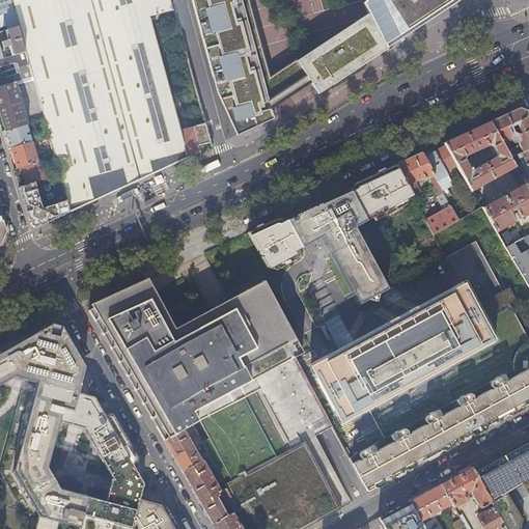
[(15,9),(16,9),(14,0),(0,0),(0,14),(6,11),(15,9)]
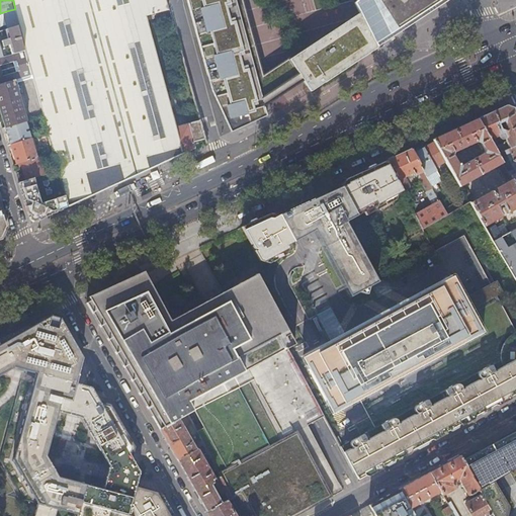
[(69,205),(185,152),(177,125),(172,107),(178,105),(175,96),(170,97),(147,15),(169,9),(167,0),(13,0),(15,9),(20,25),(26,50),(33,74),(59,169),(69,205)]
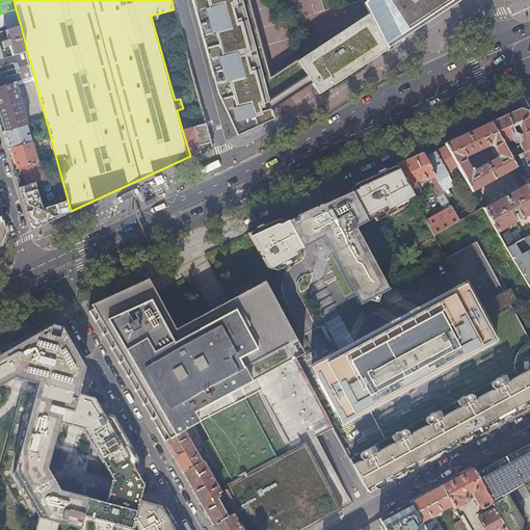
[(193,0),(219,91),(238,134),(275,117),(275,114),(281,110),(279,104),(314,82),(320,93),(390,47),(371,11),(308,53),(307,52),(272,75),(252,0),(193,0)]
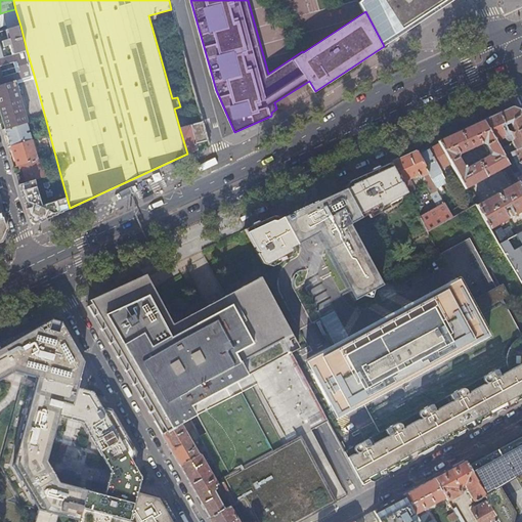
[(365,11),(384,46),(400,35),(417,24),(450,2),(452,0),(361,0),(360,1),(365,11)]
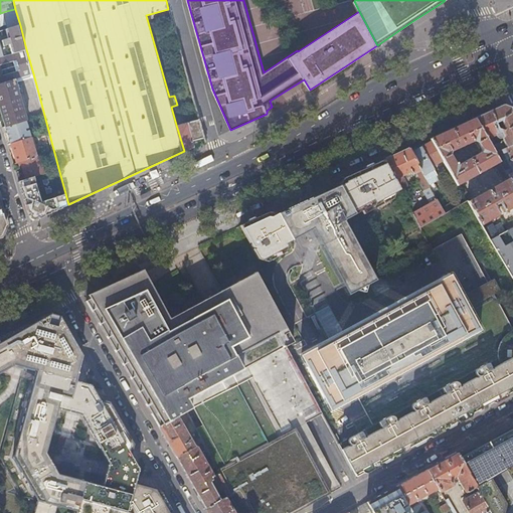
[(11,27),(18,25),(14,9),(6,11),(11,27)]
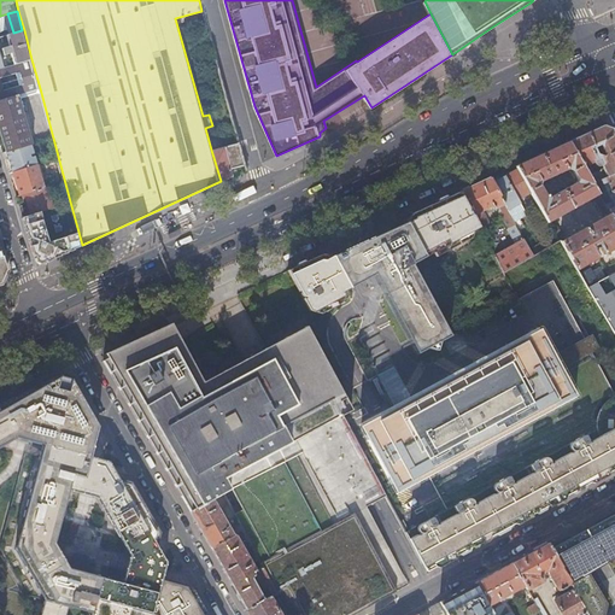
[(19,63),(31,59),(24,30),(22,30),(13,33),(11,34),(13,45),(16,52),(19,63)]
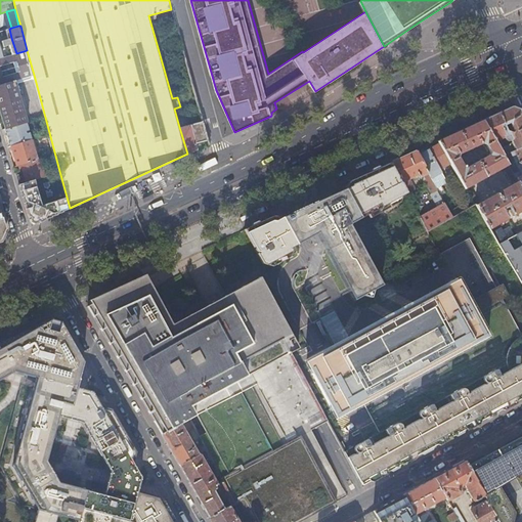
[(0,84),(16,80),(34,75),(27,50),(16,53),(7,56),(0,57),(0,84)]
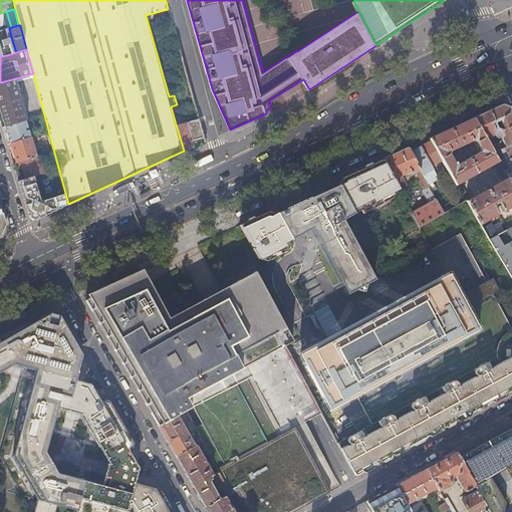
[(0,101),(2,108),(23,102),(16,78),(0,82),(0,101)]
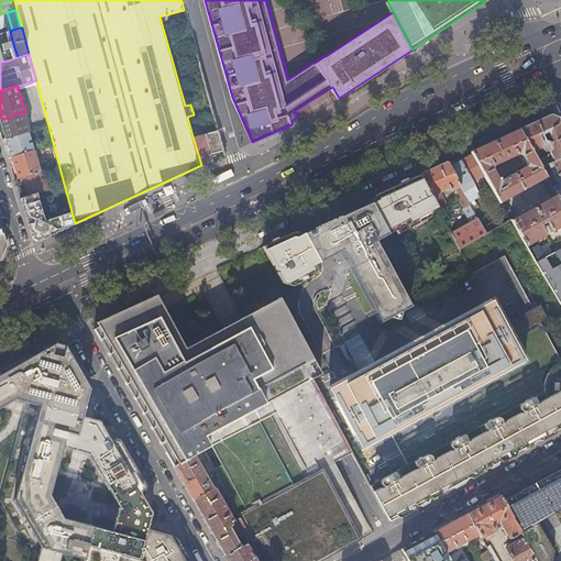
[(31,131),(25,112),(2,119),(8,138),(30,131),(31,131)]
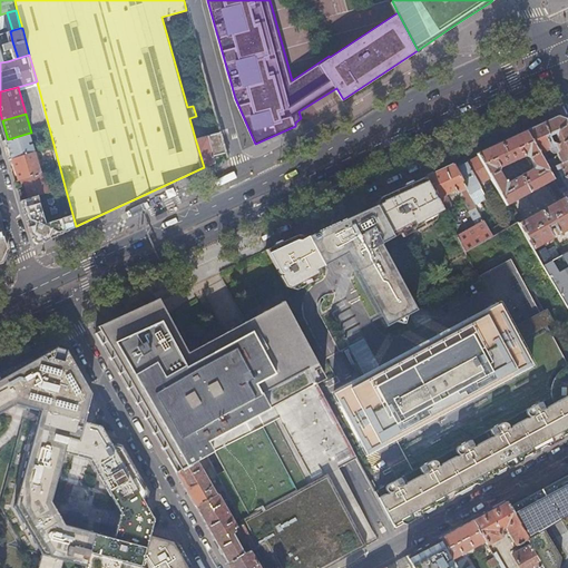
[(558,115),(527,129),(545,160),(549,158),(547,155),(552,152),(554,153),(556,158),(560,157),(562,163),(567,159),(567,118),(562,116),(558,115)]
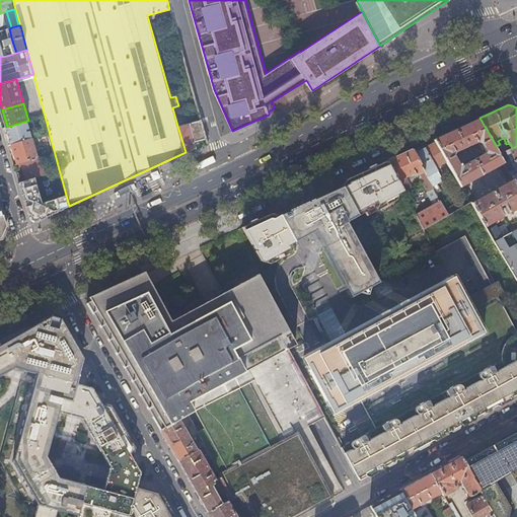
[(449,132),(435,138),(437,141),(452,168),(471,202),(472,201),(487,225),(505,215),(500,206),(504,204),(509,213),(516,208),(516,180),(513,175),(502,156),(500,153),(496,146),(479,118),(467,124),(449,132)]
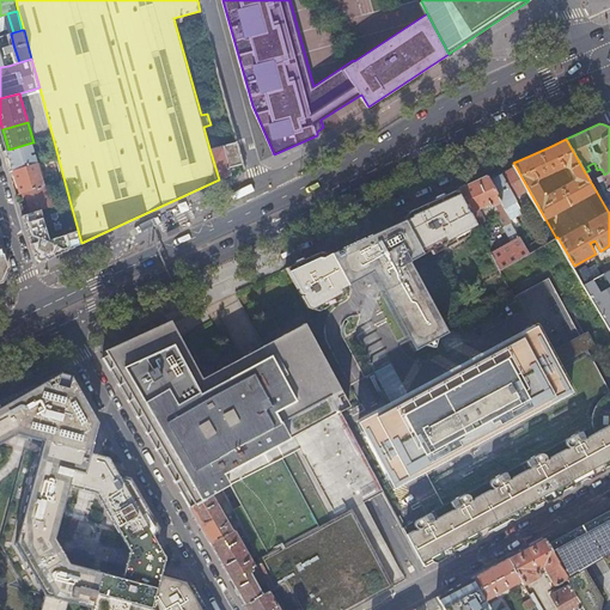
[(238,141),(209,148),(219,180),(232,174),(231,166),(244,163),(238,141)]
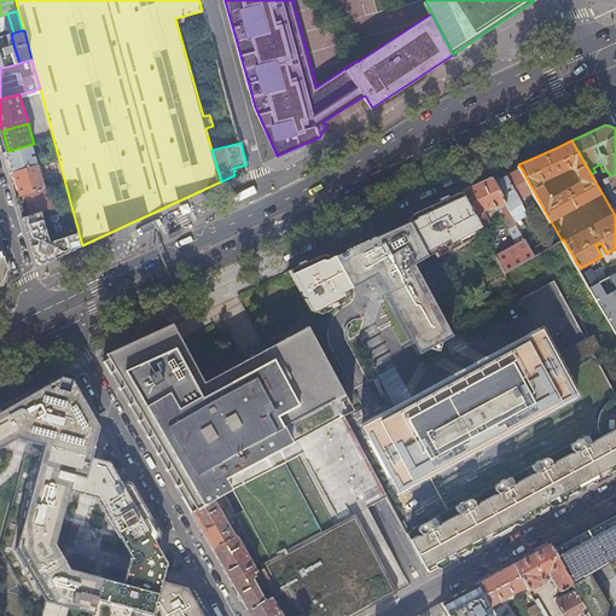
[(33,144),(9,151),(5,152),(11,173),(15,172),(39,164),(33,144)]
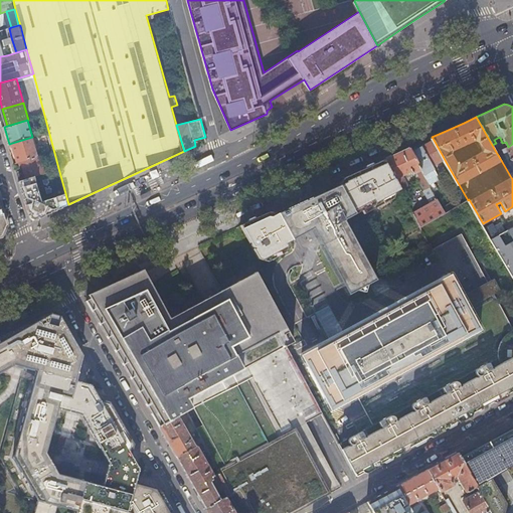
[(32,137),(12,143),(17,162),(19,161),(22,161),(38,156),(33,137),(32,137)]
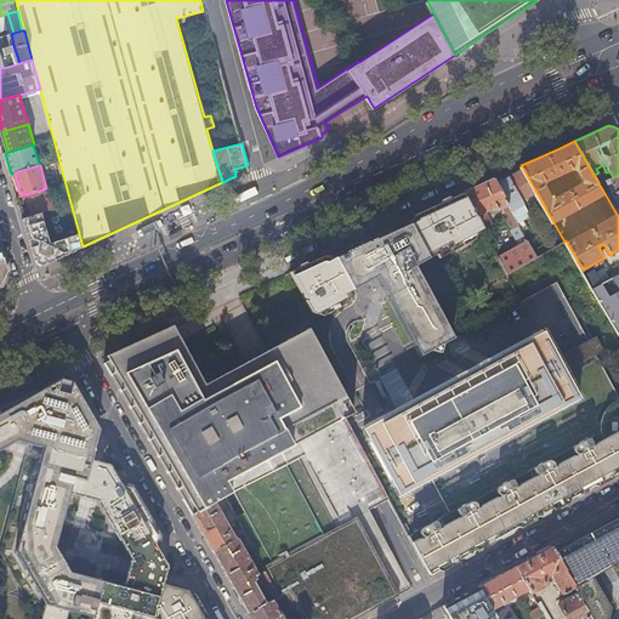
[(511,176),(523,198),(533,193),(538,204),(541,202),(523,169),(511,176)]
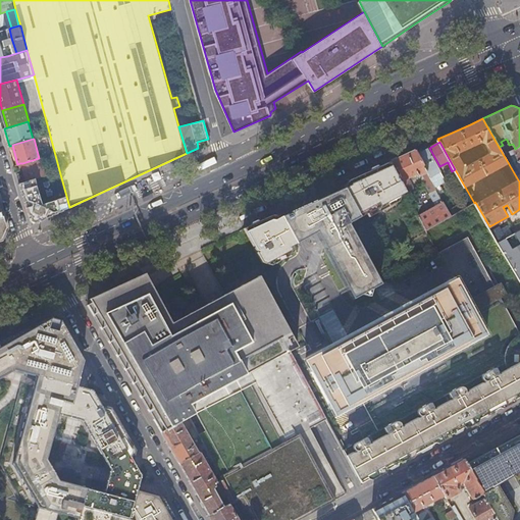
[(519,146),(515,149),(503,154),(505,157),(512,154),(519,169),(519,146)]
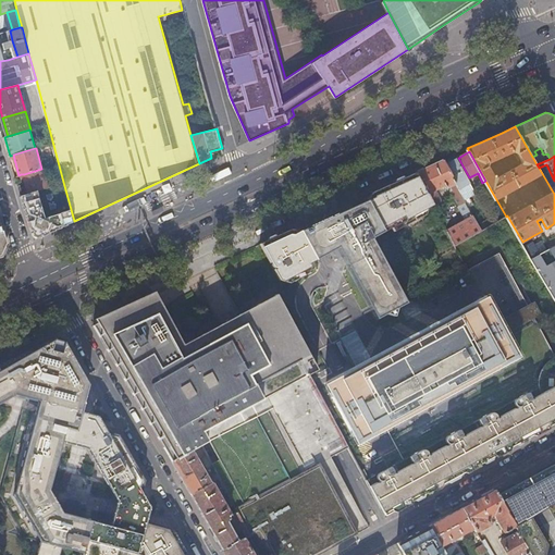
[(461,182),(469,177),(458,158),(446,163),(457,183),(461,181),(461,182)]
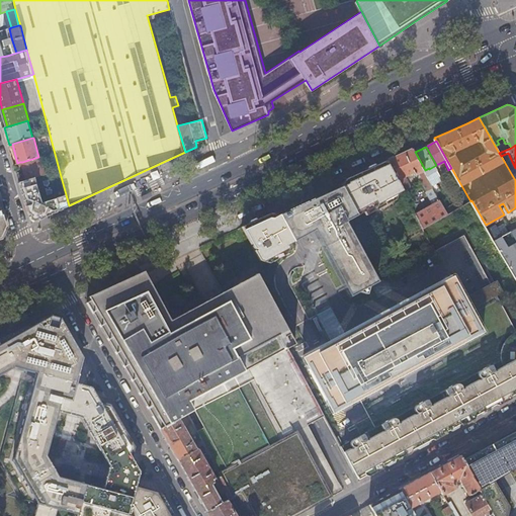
[(396,155),(388,159),(404,188),(409,185),(404,176),(412,172),(414,175),(420,172),(420,176),(428,189),(434,186),(425,170),(415,152),(413,148),(405,152),(396,155)]
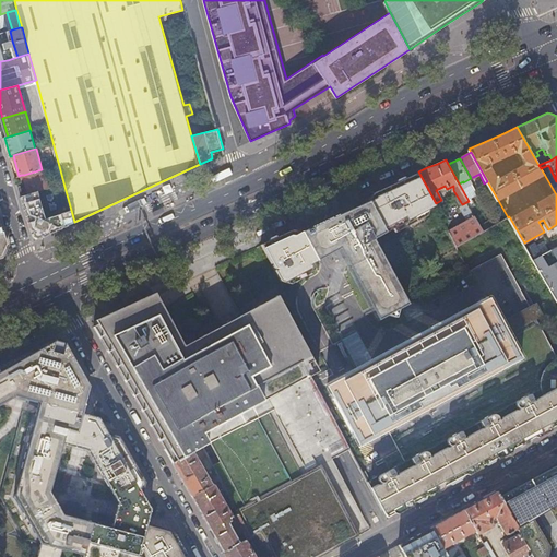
[(30,193),(49,188),(44,168),(42,169),(24,175),(25,177),(30,193)]
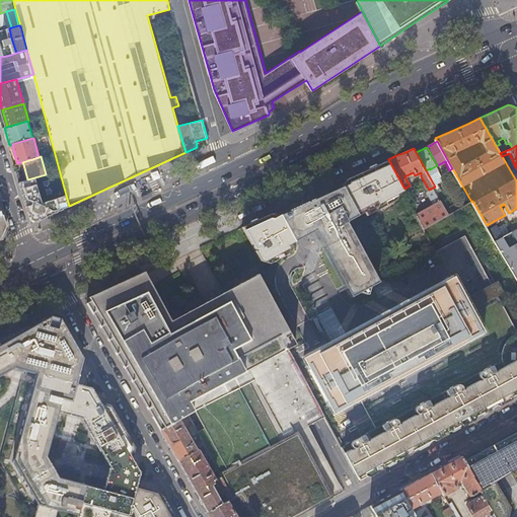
[(250,223),(243,226),(262,261),(271,263),(274,262),(272,257),(289,248),(290,248),(289,245),(283,234),(290,230),(287,225),(294,222),(307,215),(351,297),(360,292),(367,294),(370,287),(379,282),(347,221),(358,216),(356,212),(363,208),(365,212),(367,215),(383,207),(385,201),(398,194),(405,191),(404,189),(388,159),(381,162),(376,165),(368,169),(346,178),(343,187),(293,209),(288,211),(282,214),(272,213),(257,220),(250,223)]
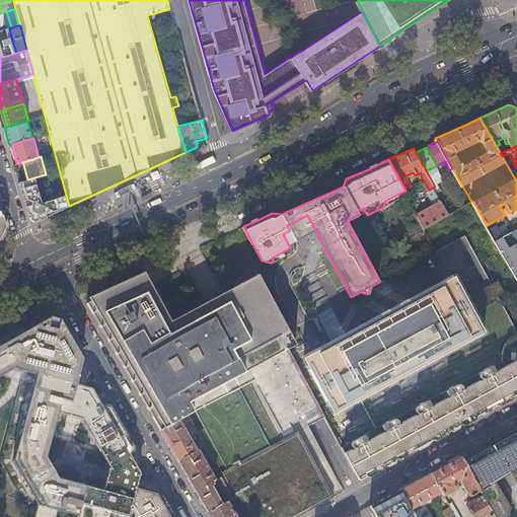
[(34,222),(69,206),(59,169),(46,174),(27,179),(20,181),(27,206),(31,219),(34,222)]
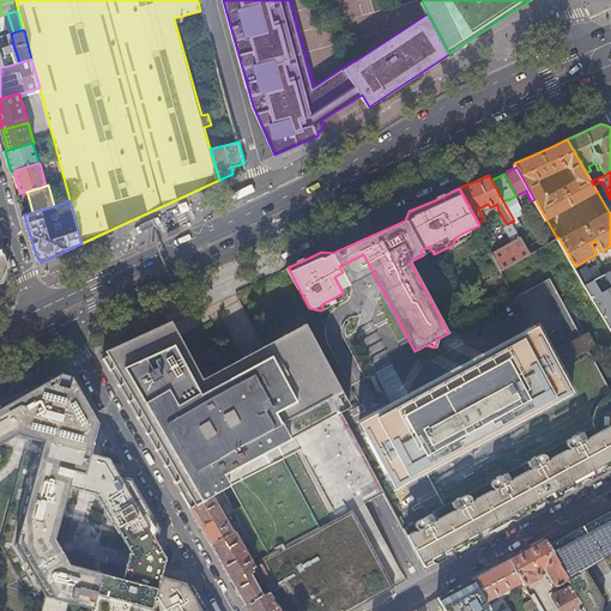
[(469,236),(471,229),(455,237),(453,244),(469,236)]
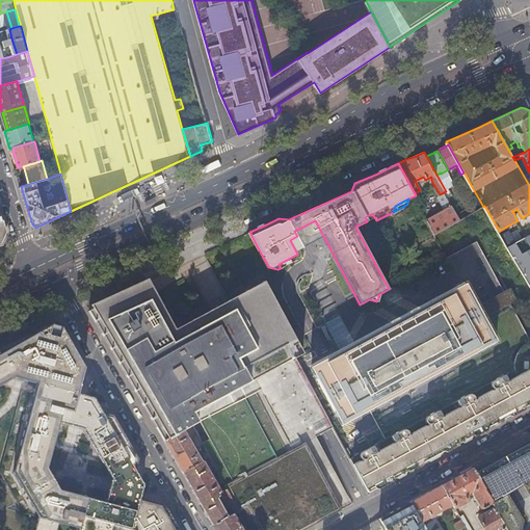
[(452,204),(428,218),(433,229),(436,234),(461,219),(452,204)]
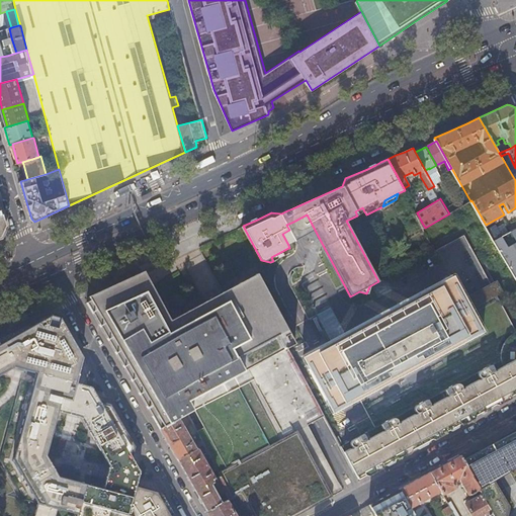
[(497,224),(488,229),(495,240),(503,235),(497,224)]
